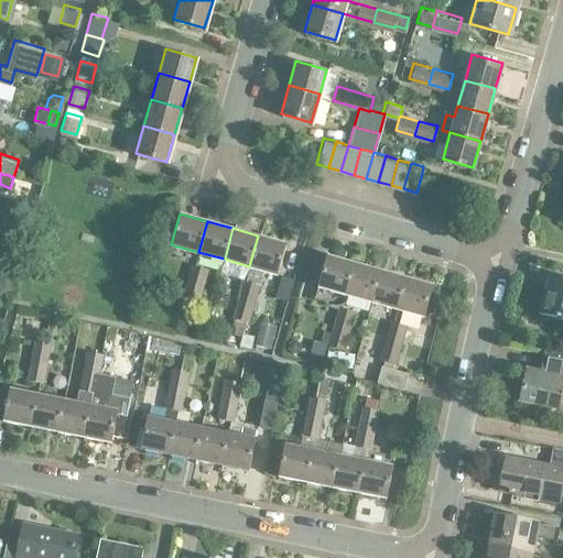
[(258,236),(249,266),(247,276),(260,280),(263,270),(274,273),(283,242),(258,236)]
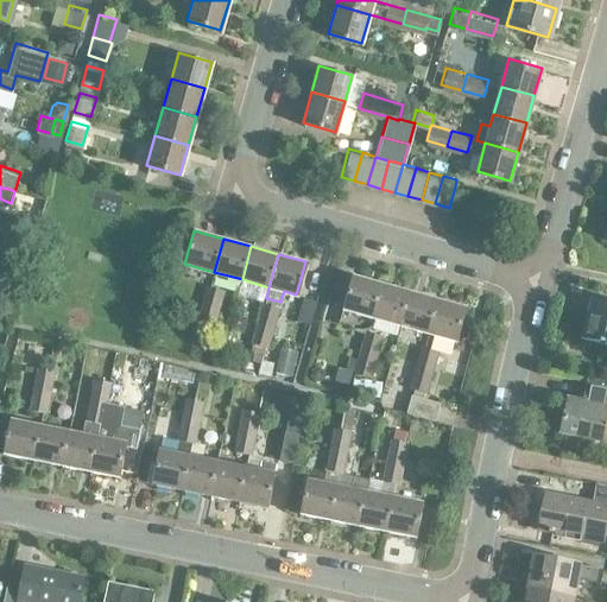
[(372,316),(380,284),(352,276),(342,308),(372,316)]
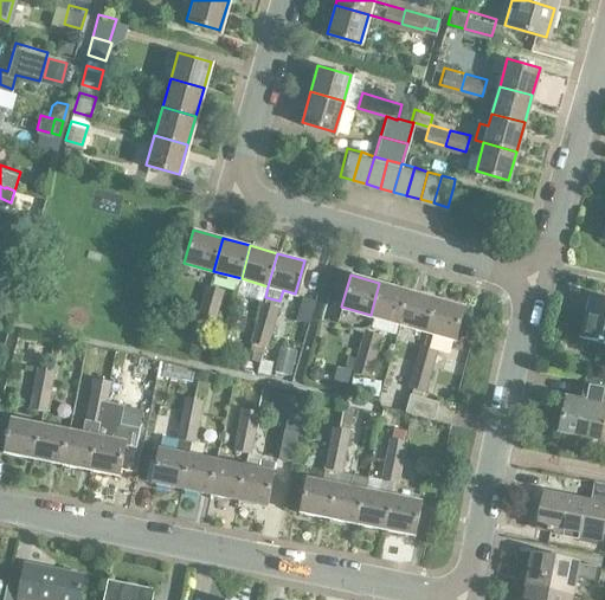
[(211,282),(199,323),(212,327),(223,285),(211,282)]
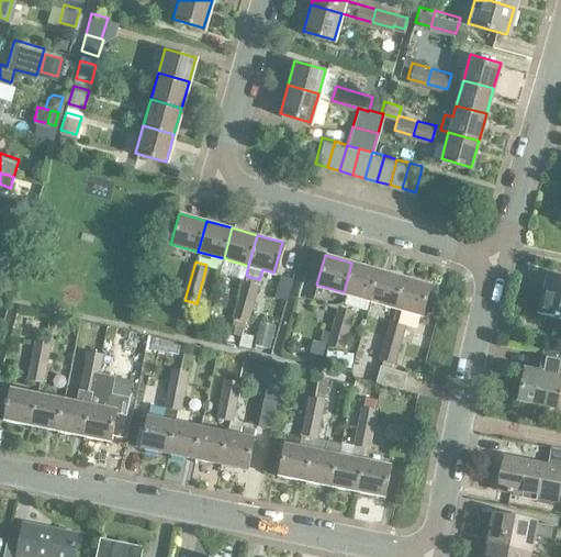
[(379,269),(351,263),(344,292),(370,300),(379,269)]
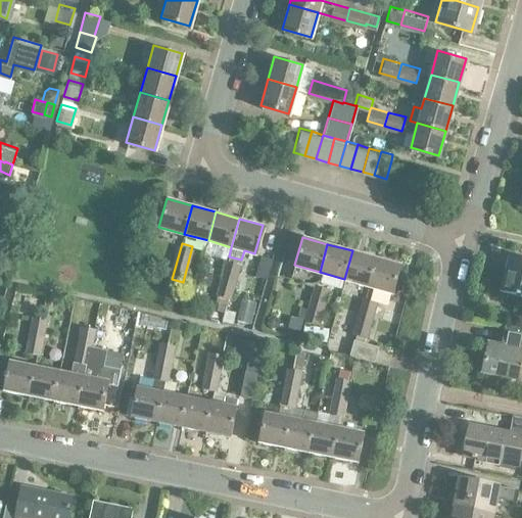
[(352,250),(344,279),(369,285),(376,257),(352,250)]
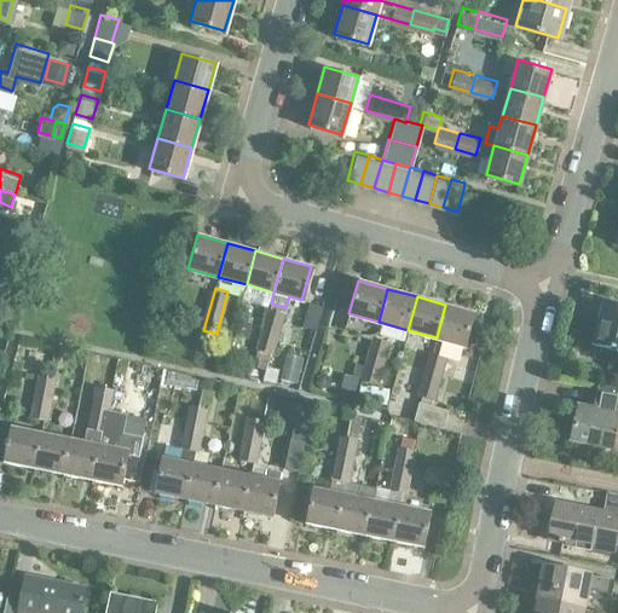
[(302,323),(316,327),(322,305),(309,300),(302,323)]
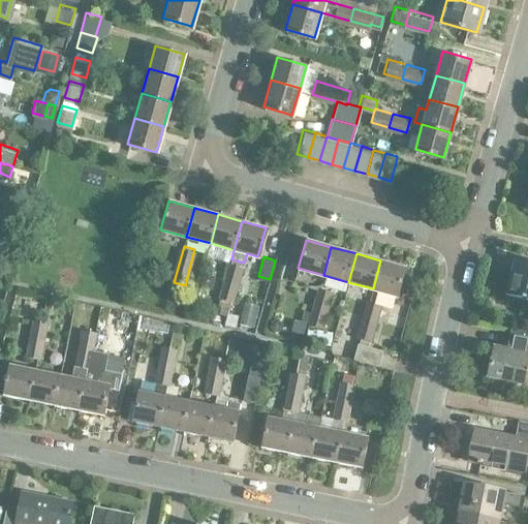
[(527,259),(515,256),(506,291),(521,296),(521,297),(527,299),(527,297),(527,259)]
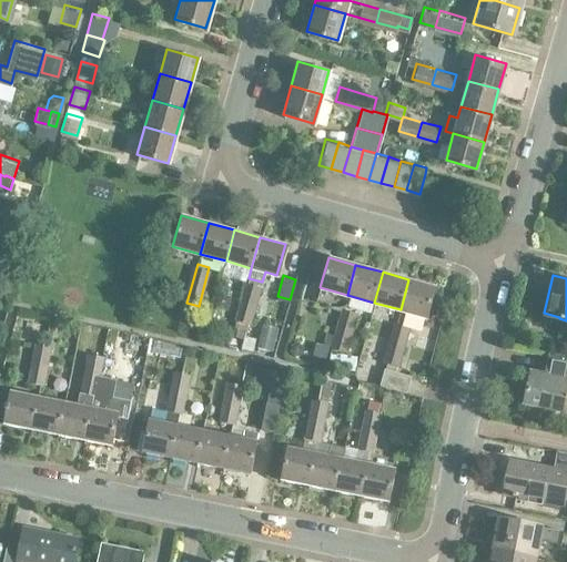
[(262,282),(249,278),(243,297),(256,302),(262,282)]
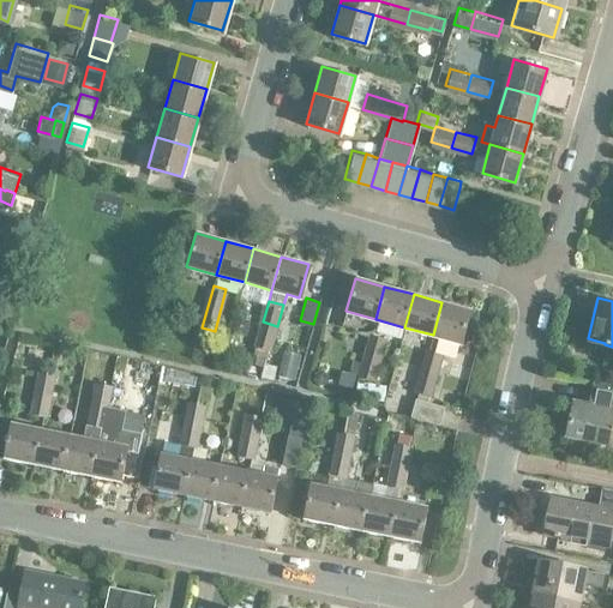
[(468,309),(442,302),(433,335),(460,342),(468,309)]
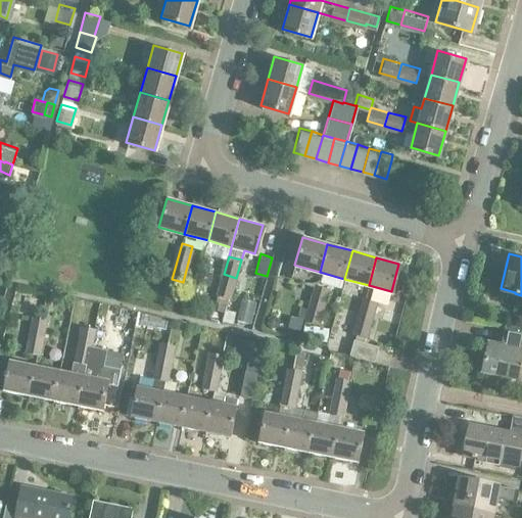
[(280,284),(292,285),(294,268),(282,267),(280,284)]
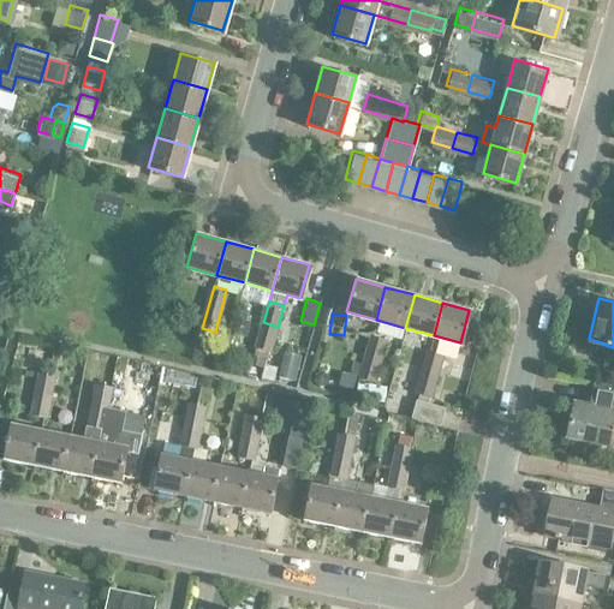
[(278,327),(263,322),(257,344),(272,347),(278,327)]
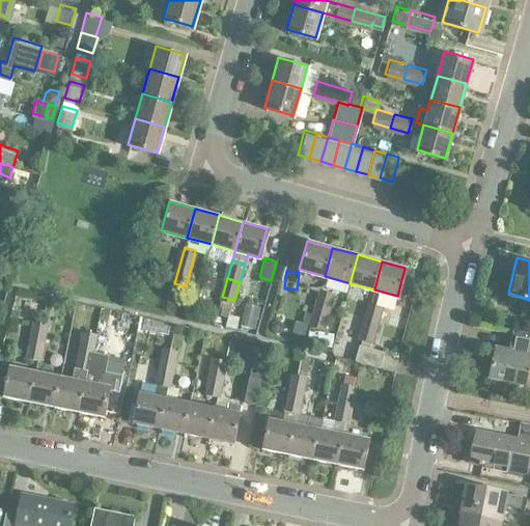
[(322,287),(316,305),(329,308),(334,291),(322,287)]
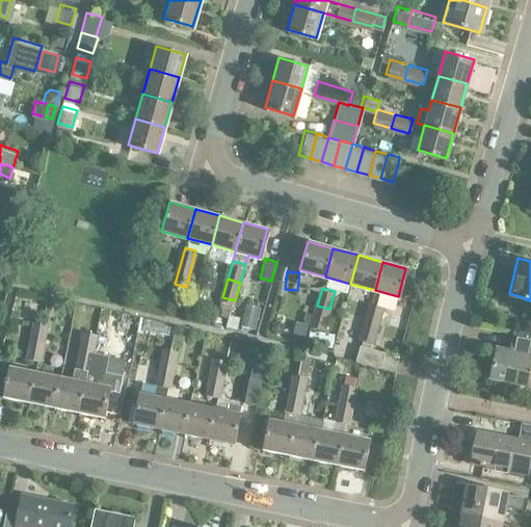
[(256,325),(261,304),(247,300),(241,321),(256,325)]
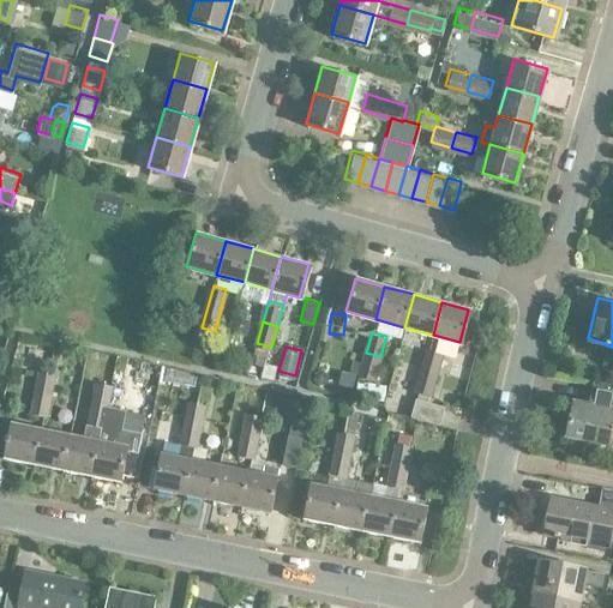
[(424,368),(437,372),(443,351),(430,348),(424,368)]
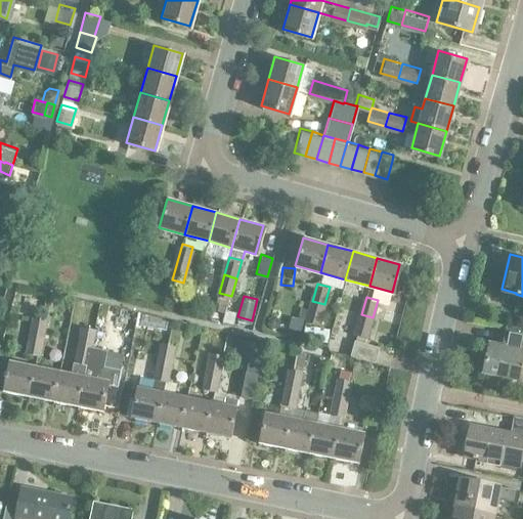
[(324,304),(312,301),(307,318),(320,321),(324,304)]
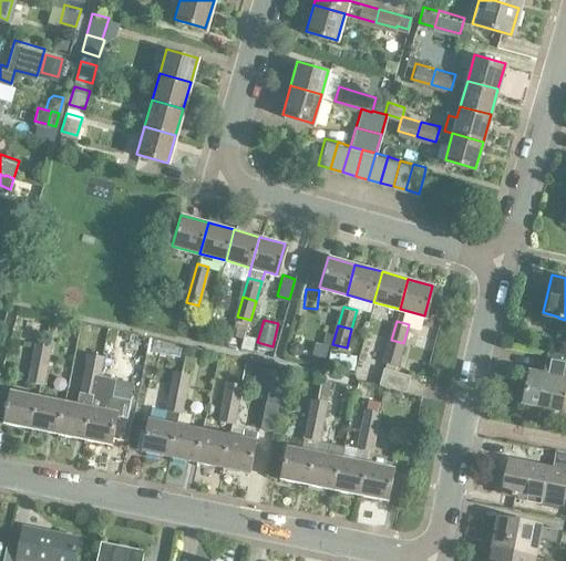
[(35,339),(31,359),(44,362),(49,341),(35,339)]
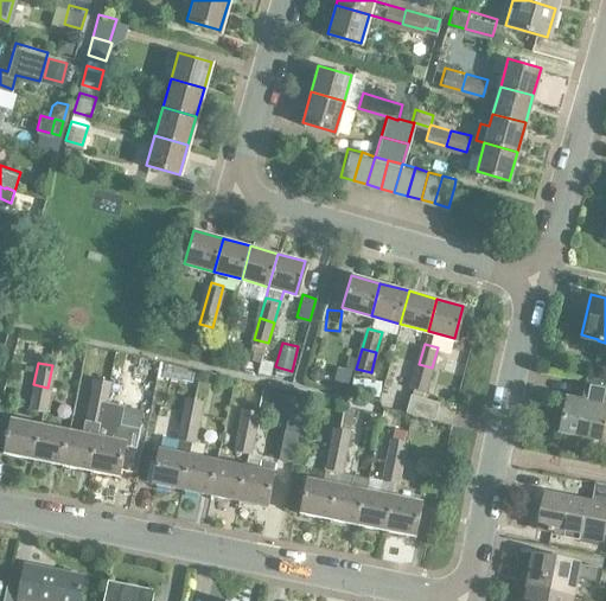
[(333,377),(346,379),(350,366),(337,363),(333,377)]
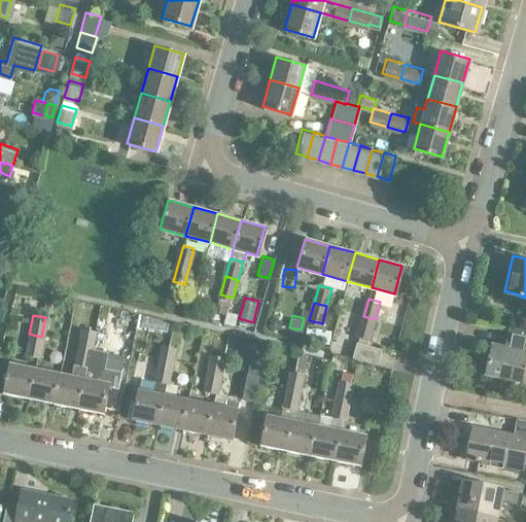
[(375,319),(363,316),(358,334),(370,337),(375,319)]
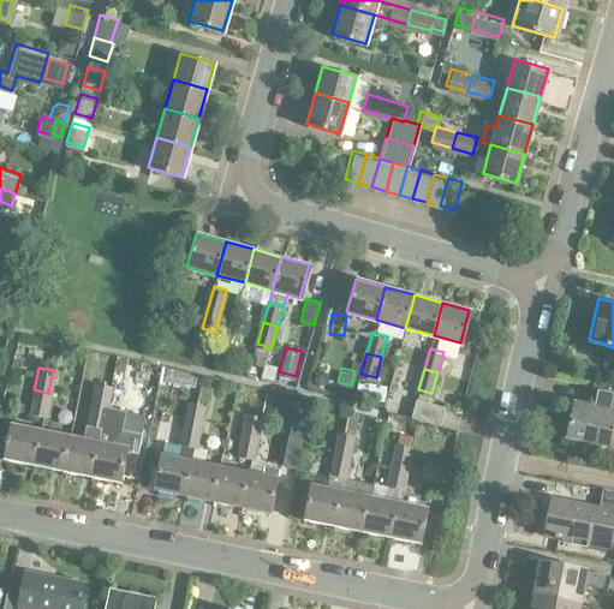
[(97,380),(93,401),(105,405),(107,405),(109,395),(112,382),(97,380)]
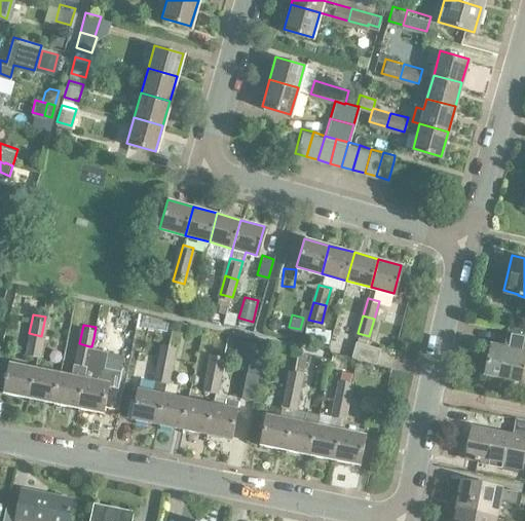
[(490,343),(484,371),(523,380),(524,368),(524,329),(509,326),(503,346),(490,343)]
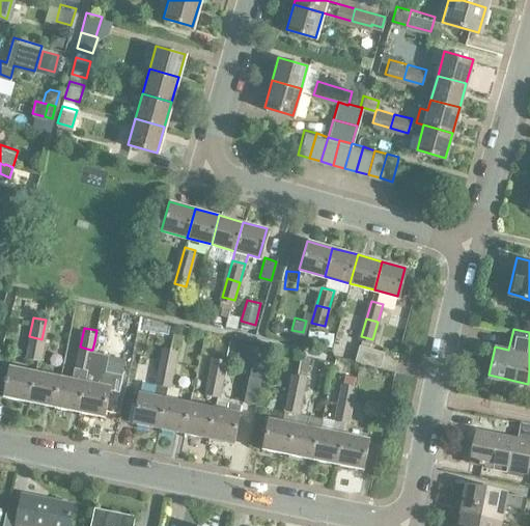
[(42,339),(29,336),(25,356),(37,358),(42,339)]
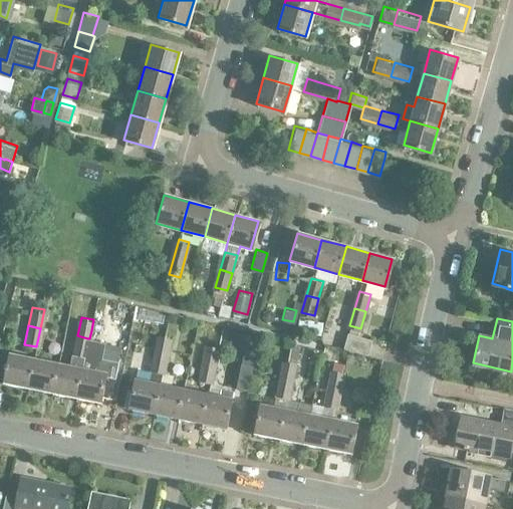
[(348,330),(344,344),(368,351),(372,337),(348,330)]
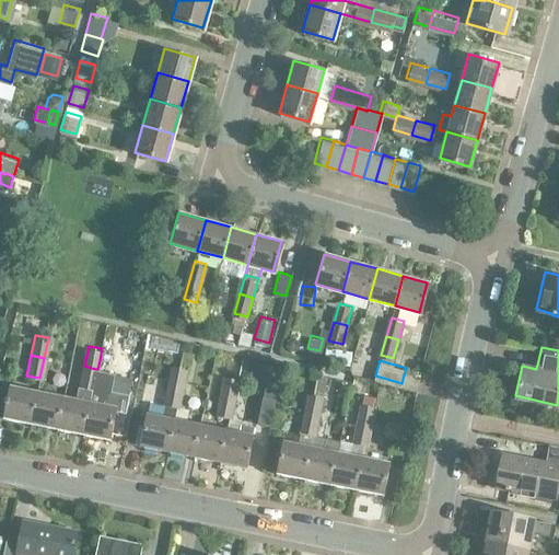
[(167,382),(181,384),(184,366),(172,362),(167,382)]
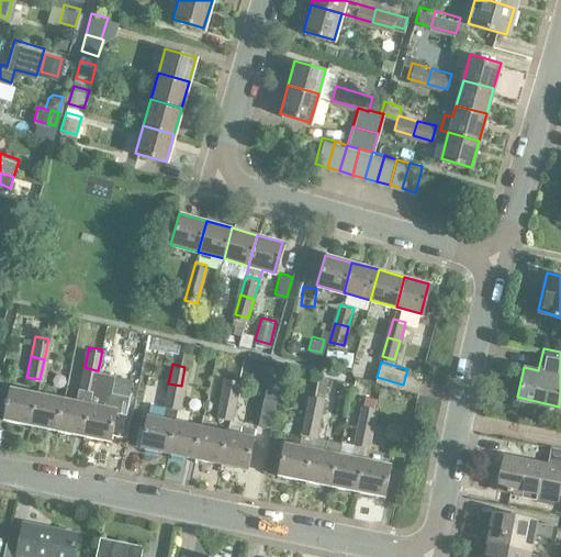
[(64,398),(57,429),(83,434),(89,403),(92,389),(96,370),(85,367),(80,387),(78,386),(75,401),(64,398)]
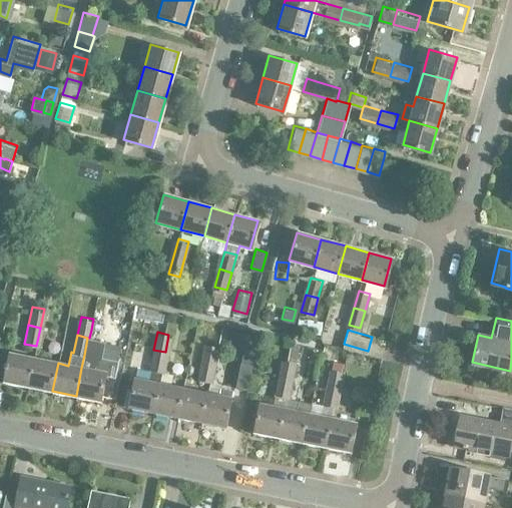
[(81,368),(76,396),(99,401),(105,373),(98,372),(105,341),(89,338),(87,338),(84,355),(81,368)]
